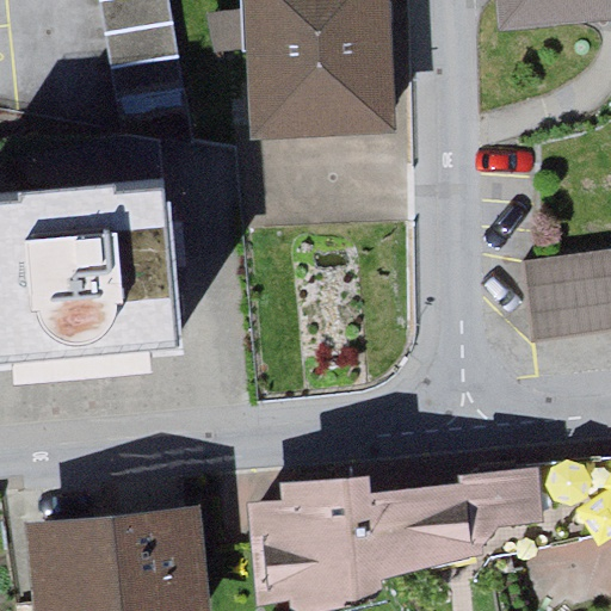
[(168,0),(97,0),(113,99),(185,90),(168,0)]
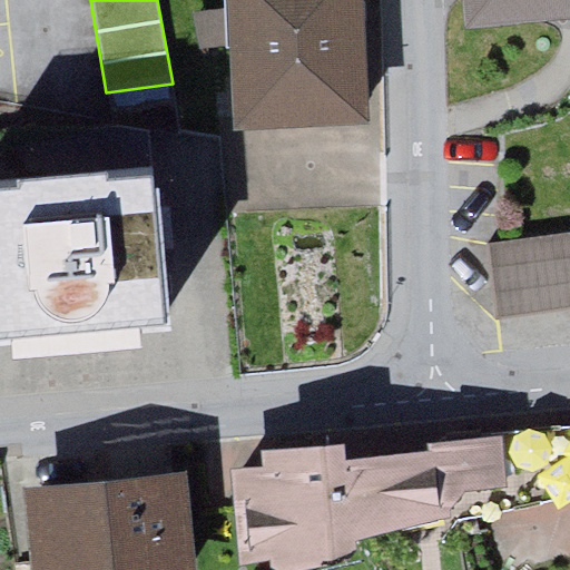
[(234,0),(241,129),(372,124),(366,0),(234,0)]
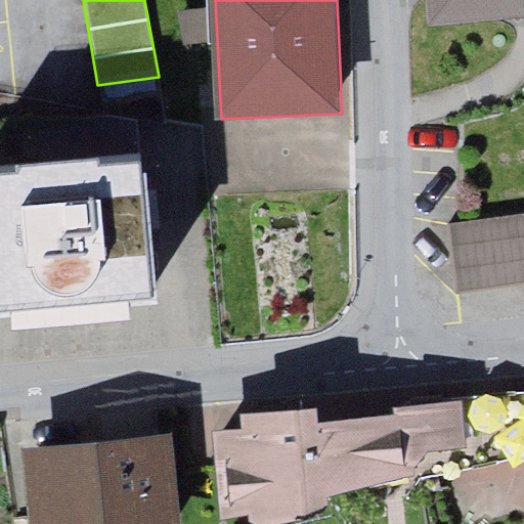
[(523,0),(430,0),(432,20),(523,13),(523,0)]
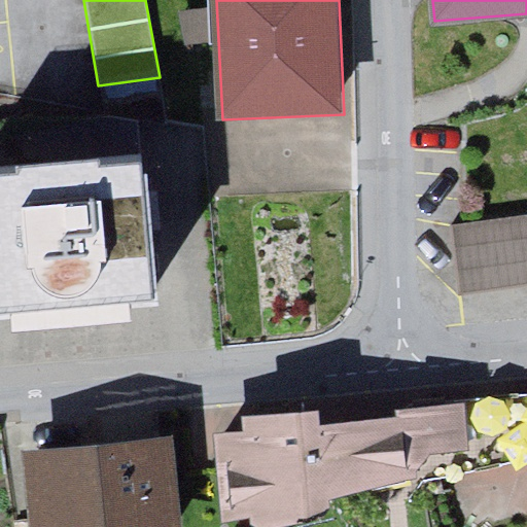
[(160,136),(0,145),(0,304),(169,294),(160,136)]
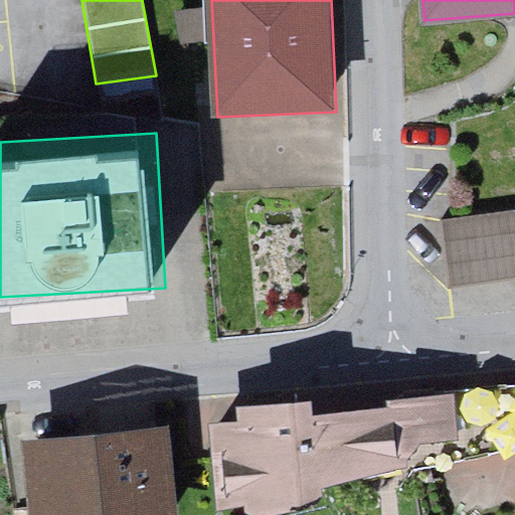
[(514,216),(447,224),(454,292),(514,285),(514,216)]
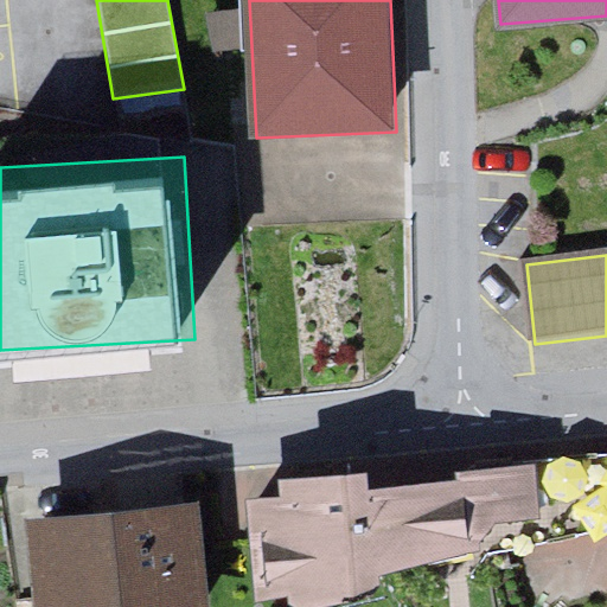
[(544,461),(254,479),(256,592),(357,586),(544,519),(544,461)]
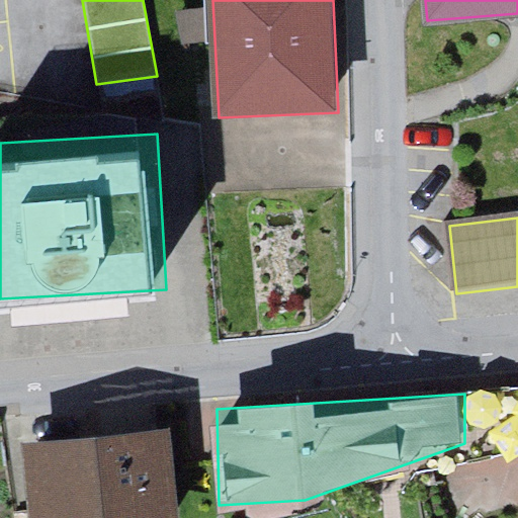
[(28,447),(32,517),(176,517),(171,438),(28,447)]
